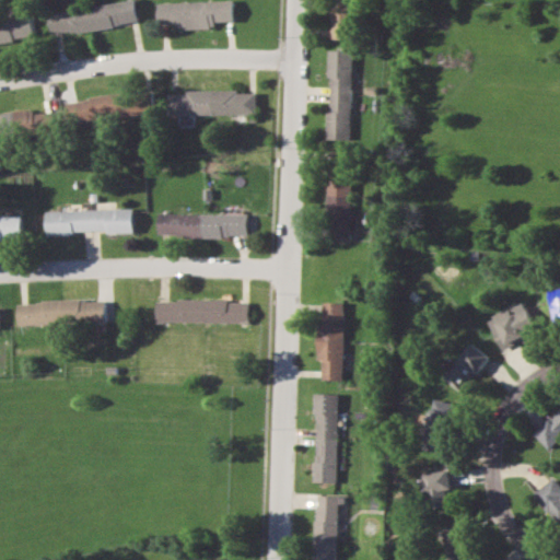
[(50,34),(139,22),(136,0),(48,11),(50,34)]
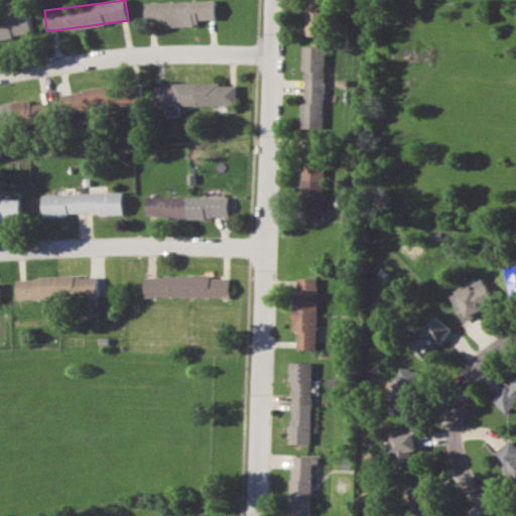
[(191,0),(144,2),(145,22),(164,21),(164,24),(217,22),(216,0),(191,0)]
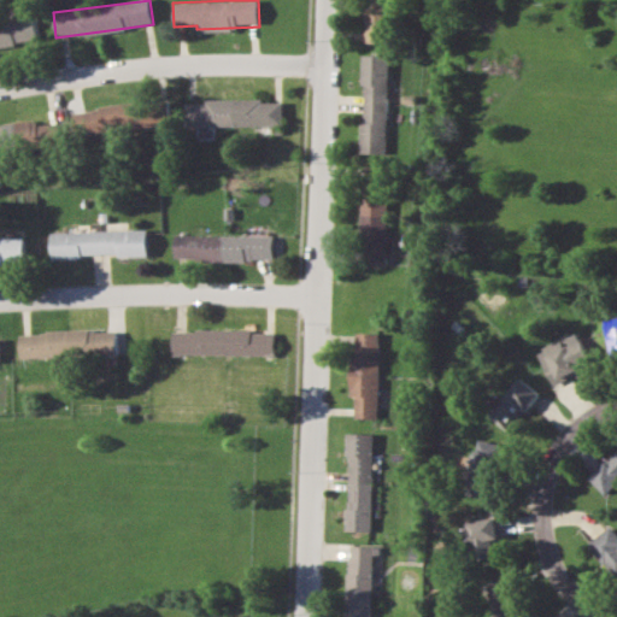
[(391,0),(365,0),(365,42),(391,42),(391,0)]
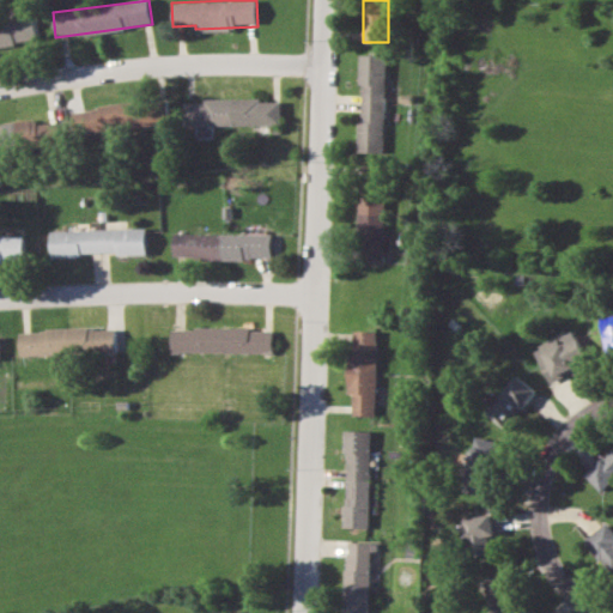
[(0,46),(38,42),(36,17),(0,20),(0,46)]
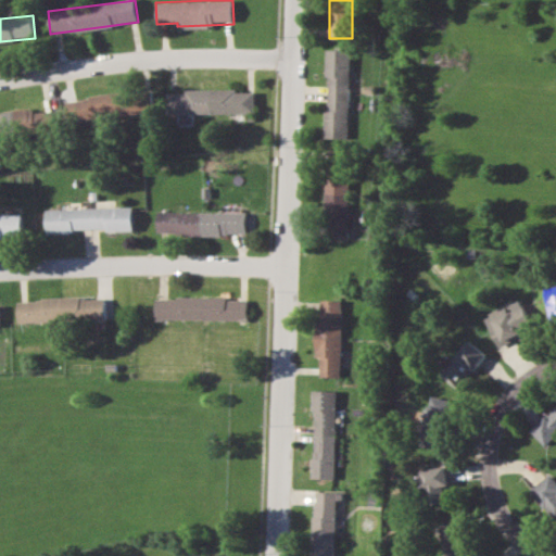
[(325,137),(348,138),(352,50),(328,49),(325,137)]
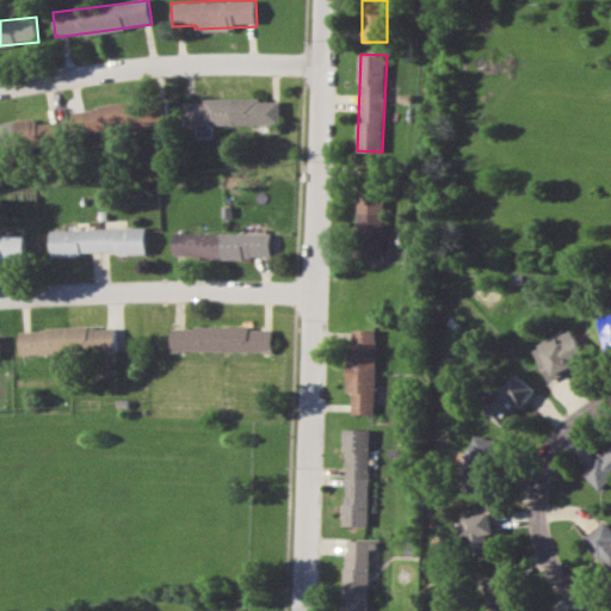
[(181,100),(183,125),(279,123),(278,98),(181,100)]
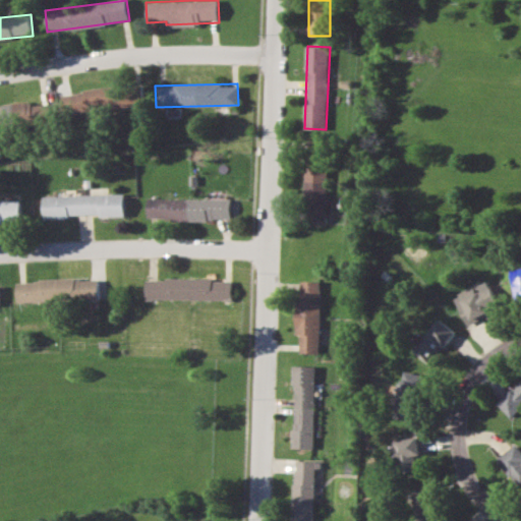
[(60,94),(62,114),(143,105),(141,84),(60,94)]
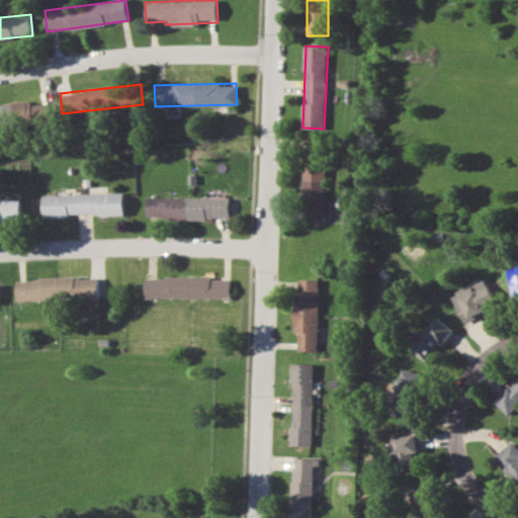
[(0,128),(51,123),(49,102),(29,104),(29,100),(0,102),(0,128)]
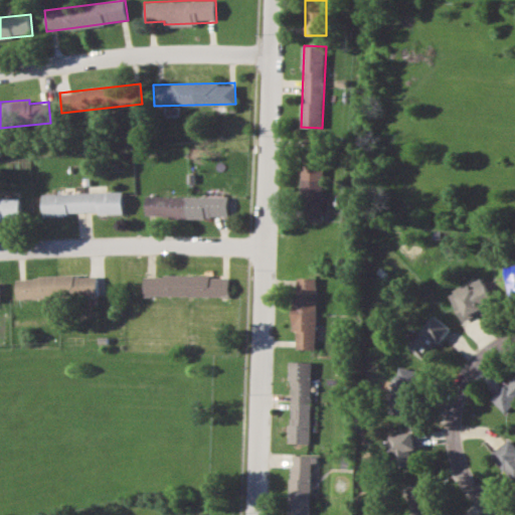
[(326,163),(303,162),(301,220),(324,220),(326,163)]
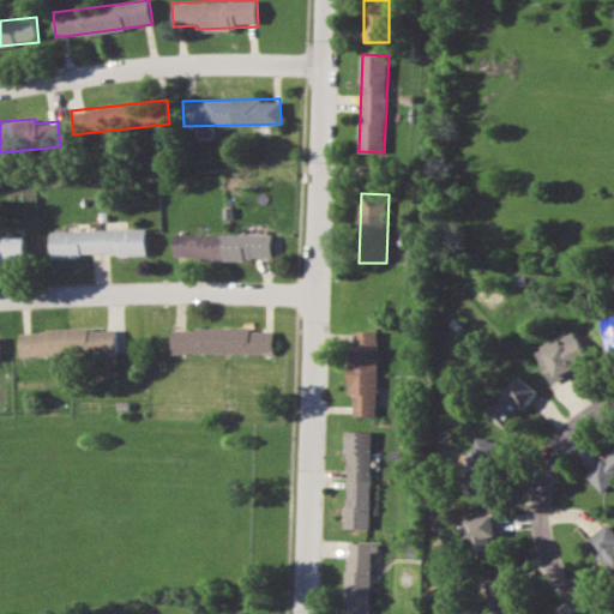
[(148,254),(146,228),(49,230),(50,256),(119,253),(119,256),(148,254)]
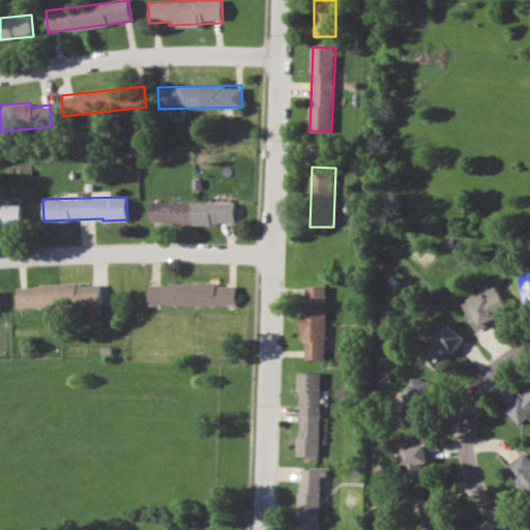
[(234,224),(234,202),(149,201),(149,223),(234,224)]
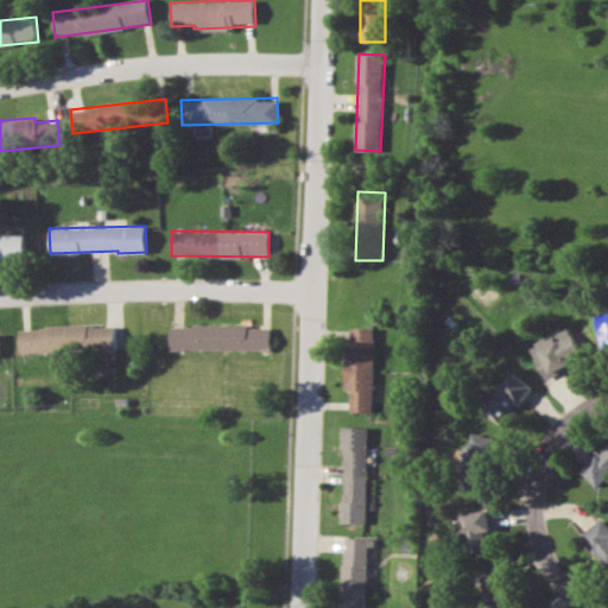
[(0,261),(4,261),(4,258),(24,258),(24,234),(0,234),(0,261)]
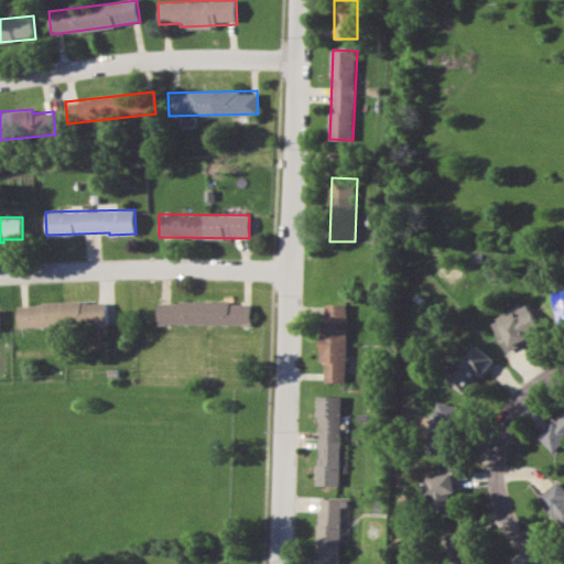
[(15,303),(17,326),(107,324),(106,301),(15,303)]
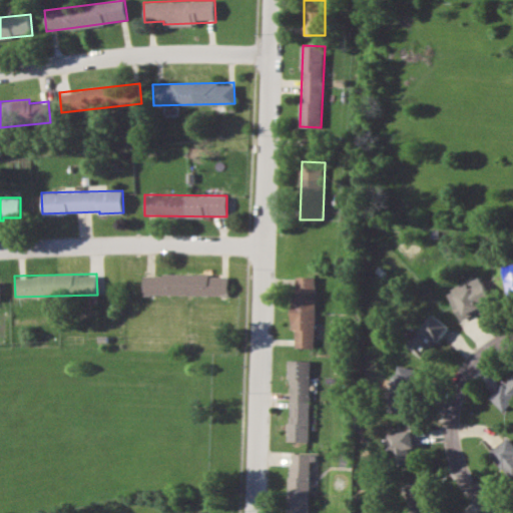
[(143,274),(143,294),(227,296),(228,275),(143,274)]
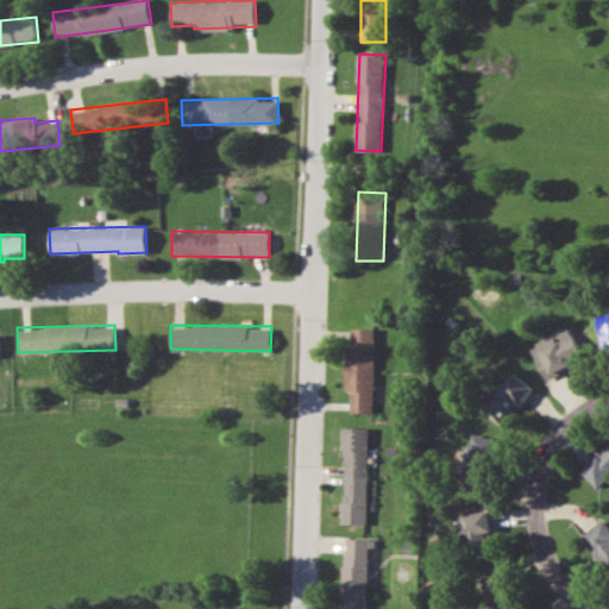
[(372,413),(375,328),(349,327),(346,391),(349,391),(349,412),(372,413)]
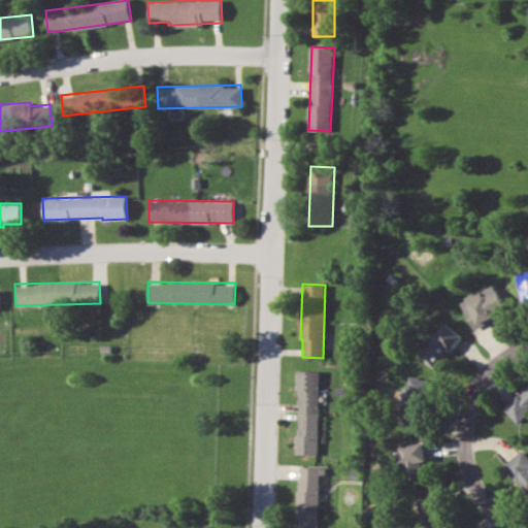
[(497,319),(494,312),(506,307),(496,284),(483,289),(484,289),(460,299),(473,329),(497,319)]
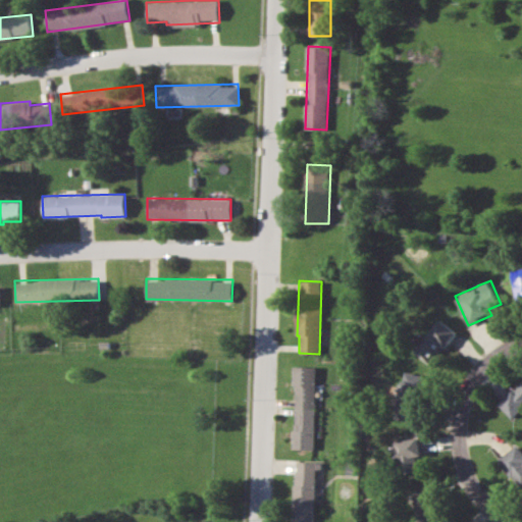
[(455,329),(437,318),(416,354),(433,364),(455,329)]
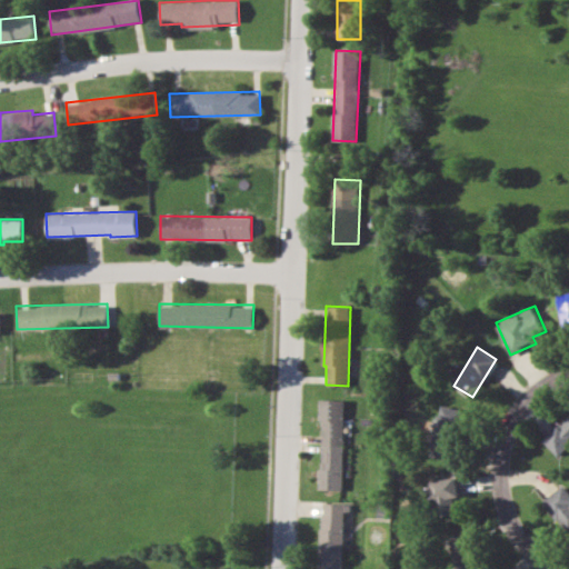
[(318,489),(341,490),(345,399),(321,399),(318,489)]
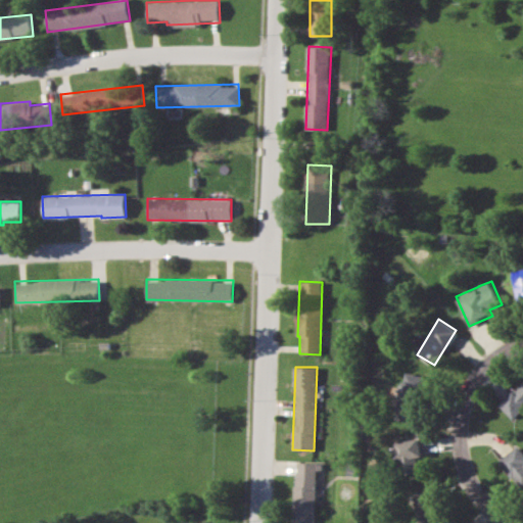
[(418,424),(427,377),(405,372),(395,419),(418,424)]
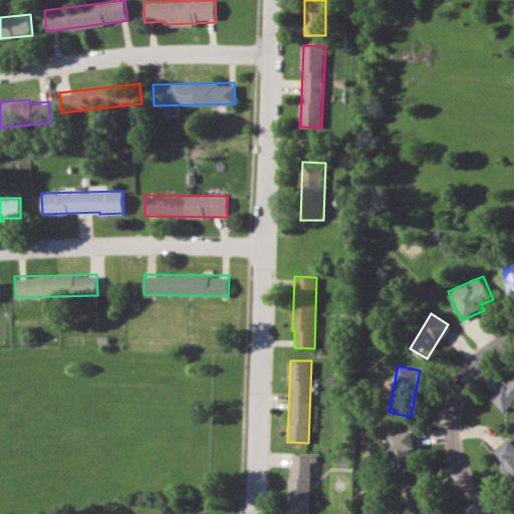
[(513,375),(491,398),(504,411),(513,401),(513,375)]
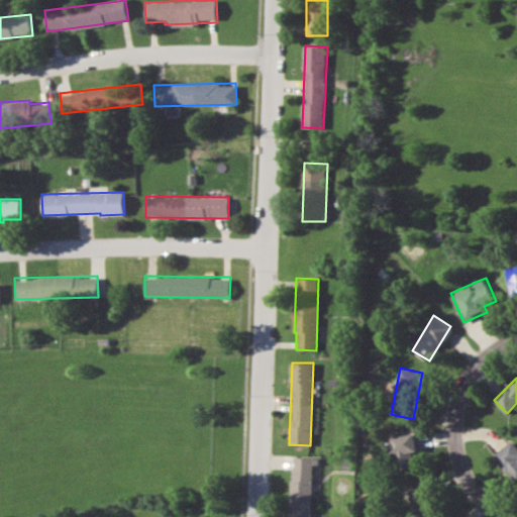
[(414,432),(390,436),(395,470),(419,466),(414,432)]
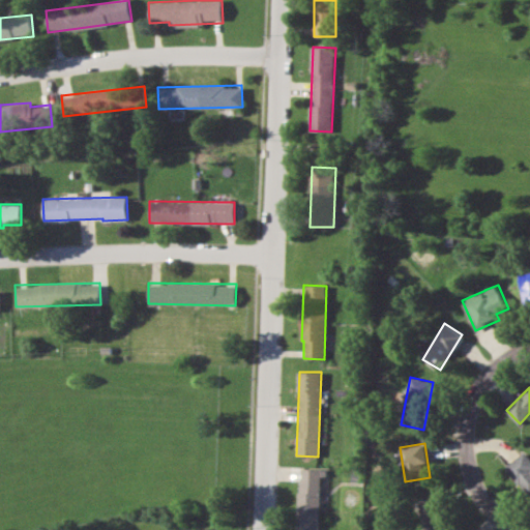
[(505,467),(529,496),(529,495),(529,457),(525,450),(505,467)]
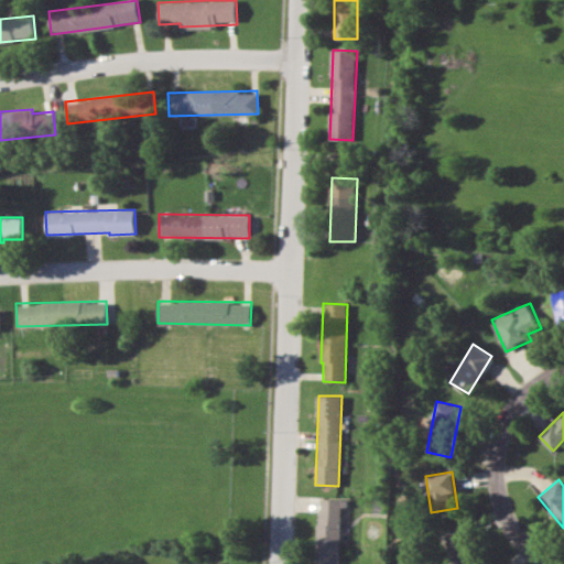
[(315,563),(338,563),(340,498),(317,498),(315,563)]
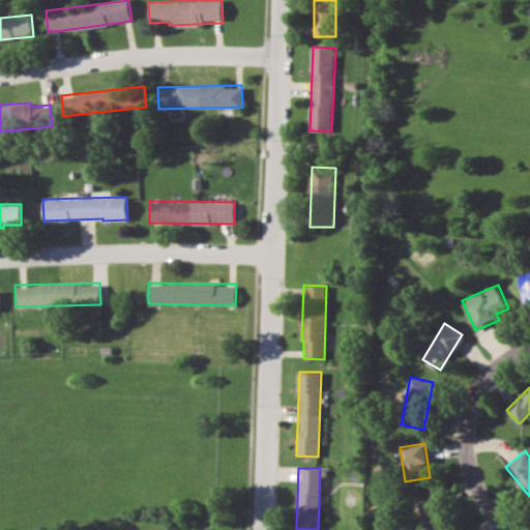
[(416,499),(427,529),(432,527),(433,529),(447,529),(451,529),(439,491),(416,499)]
